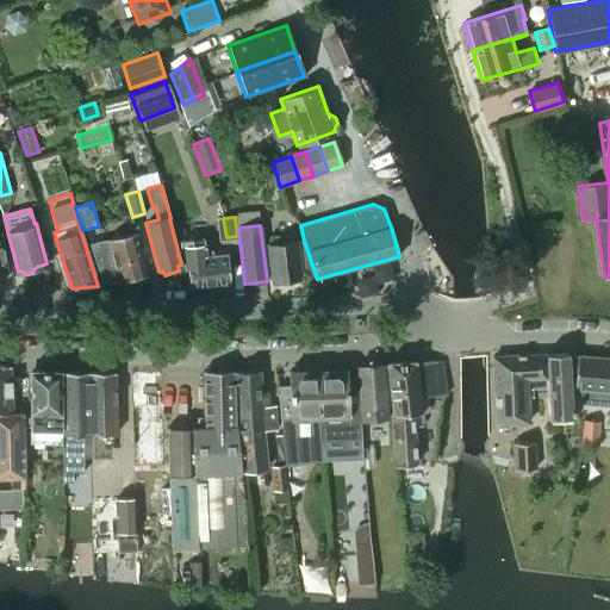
[(109,243),(92,248),(104,285),(120,280),(126,284),(134,282),(136,277),(147,274),(136,232),(107,240),(109,243)]
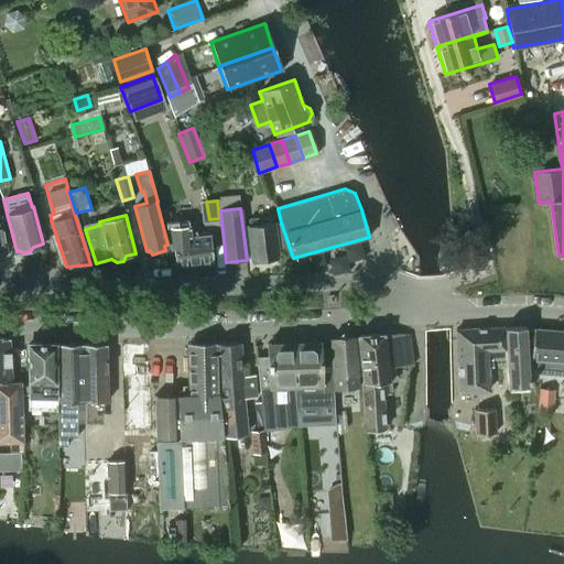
[(284,232),(281,223),(274,223),(273,223),(248,225),(252,261),(264,259),(264,262),(275,261),(275,258),(292,256),(284,232)]
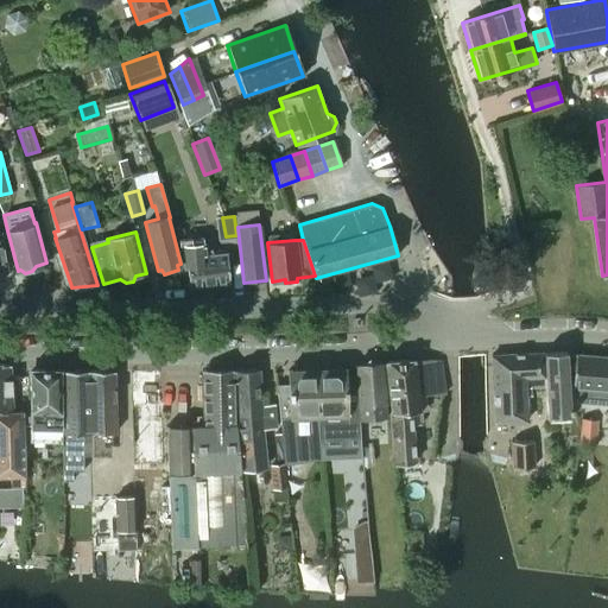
[(184,265),(187,265),(189,289),(229,284),(227,254),(211,257),(211,253),(207,246),(204,246),(203,245),(183,247),(184,265)]
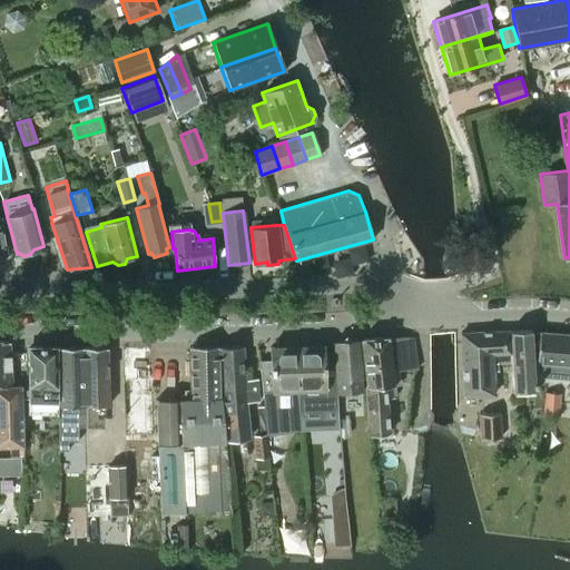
[(510,330),(511,363),(512,389),(533,389),(533,385),(534,385),(534,381),(532,381),(532,376),(532,357),(531,328),(510,330)]
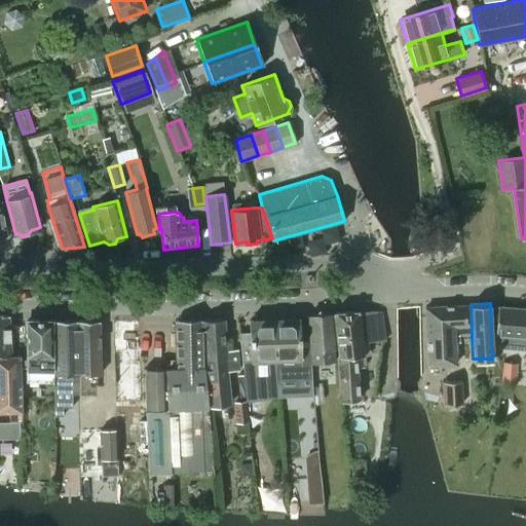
[(423,306),(425,366),(456,364),(455,341),(459,341),(459,335),(472,335),(471,304),(423,306)]
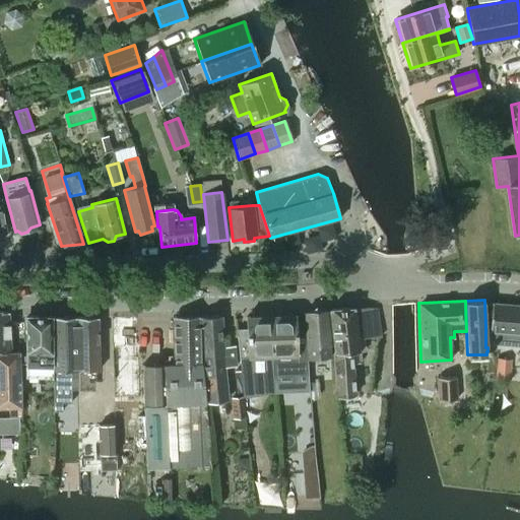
[(485,326),(485,343),(519,345),(519,304),(491,302),(489,327),(485,326)]
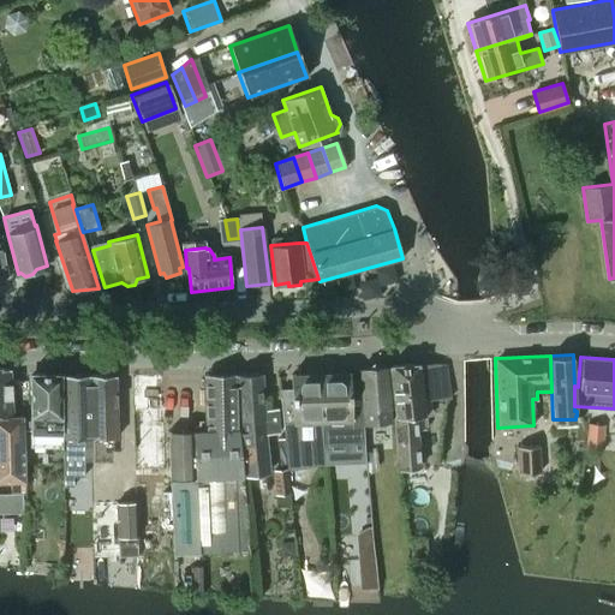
[(446,364),(419,363),(389,365),(389,366),(393,395),(396,445),(399,469),(421,467),(417,429),(427,429),(425,415),(433,415),(430,399),(451,398),(451,396),(447,365),(446,364)]
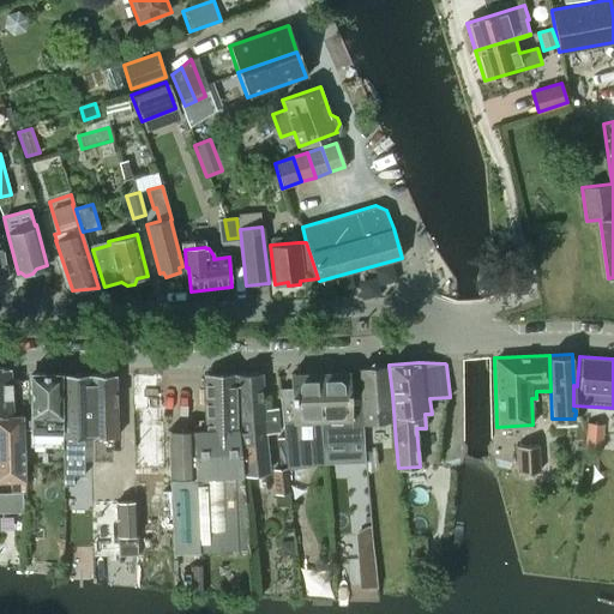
[(390,405),(385,366),(360,368),(360,379),(361,423),(391,422),(390,405)]
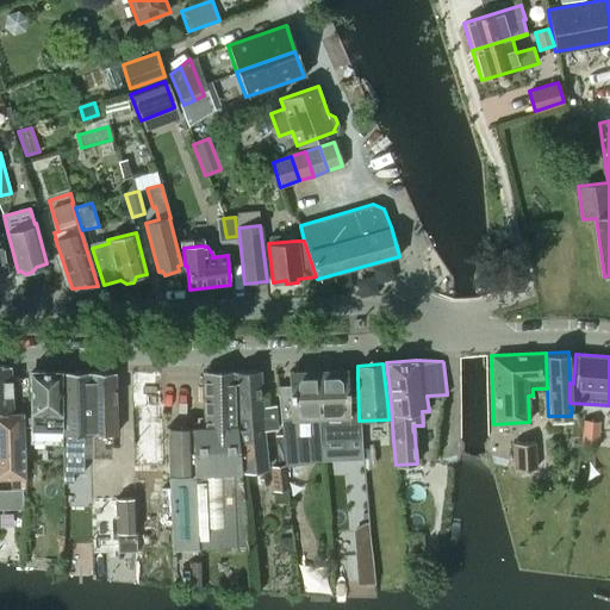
[(0,415),(12,415),(12,405),(10,367),(0,366),(0,415)]
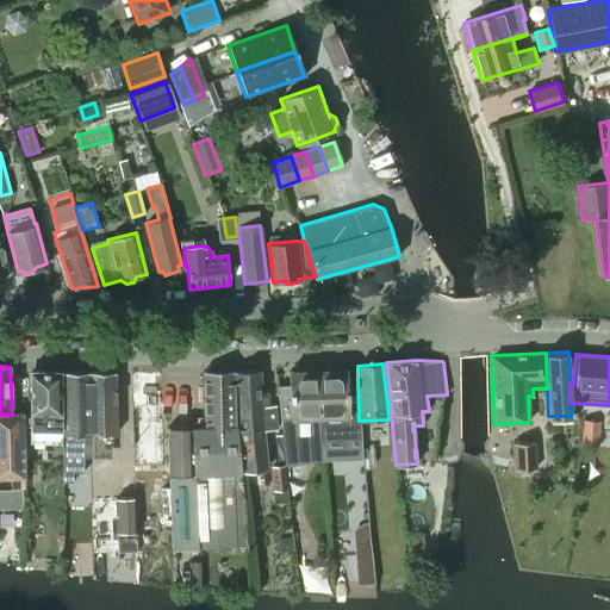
[(288,371),(288,385),(278,385),(285,465),(286,465),(286,466),(297,465),(304,453),(296,431),(300,424),(307,419),(315,418),(318,418),(317,366),(305,367),(303,369),(288,371)]
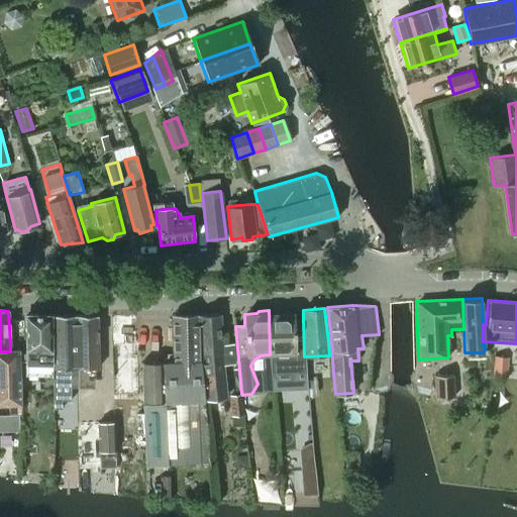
[(269,310),(270,354),(271,374),(304,373),(304,356),(303,319),(294,319),(294,312),(281,312),(279,310),(269,310)]
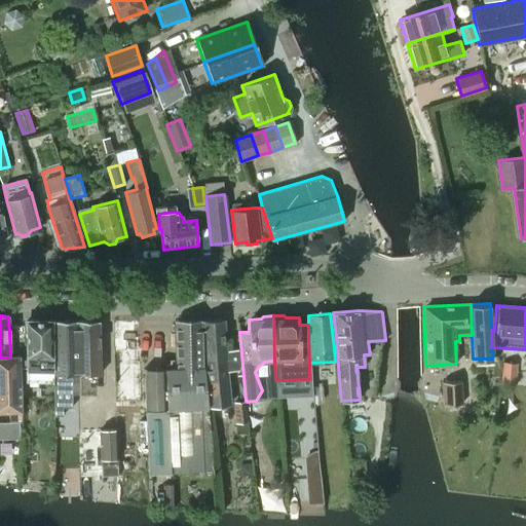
[(52,320),(26,320),(27,346),(27,382),(53,382),(55,382),(54,374),(53,346),(53,320),(52,320)]
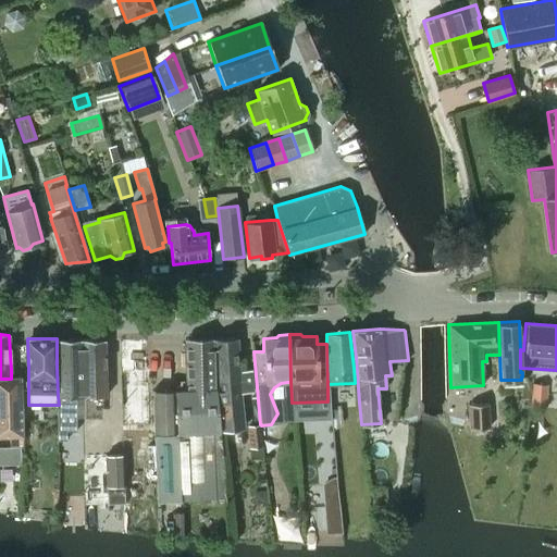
[(81,338),(57,338),(57,367),(58,396),(59,405),(57,405),(57,440),(65,440),(66,431),(75,431),(75,396),(78,396),(82,396),(82,394),(81,381),(81,367),(81,338)]
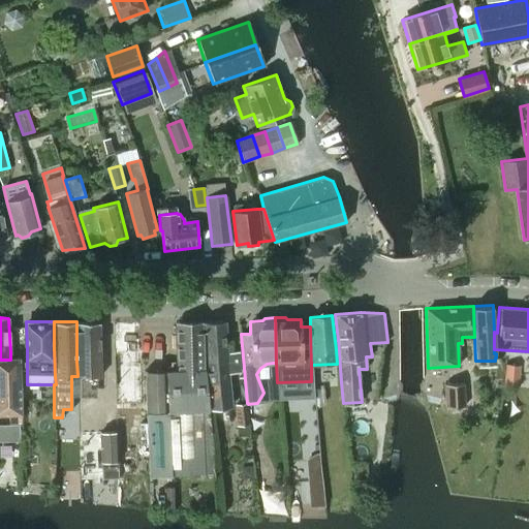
[(99,322),(76,321),(76,348),(76,362),(78,374),(78,376),(93,376),(100,376),(100,348),(99,322)]
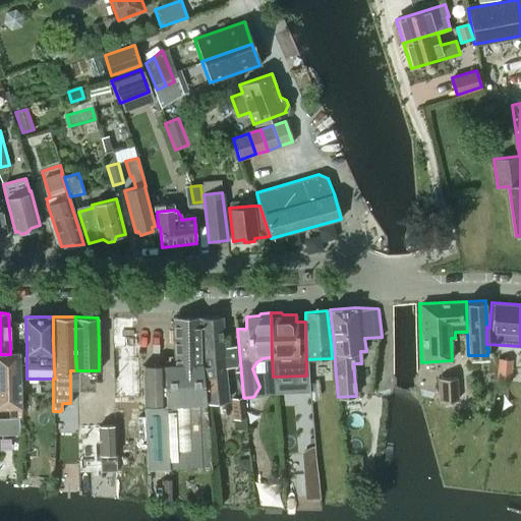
[(206,404),(194,316),(172,316),(173,355),(174,355),(174,364),(143,365),(147,468),(212,466),(206,404)]
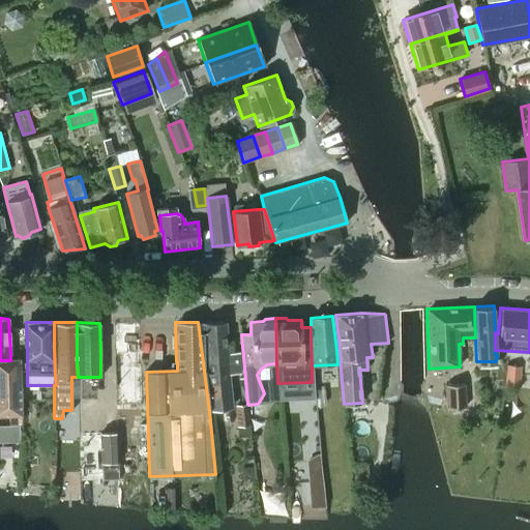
[(240,352),(227,353),(225,322),(198,322),(209,411),(233,408),(230,374),(240,374),(240,352)]
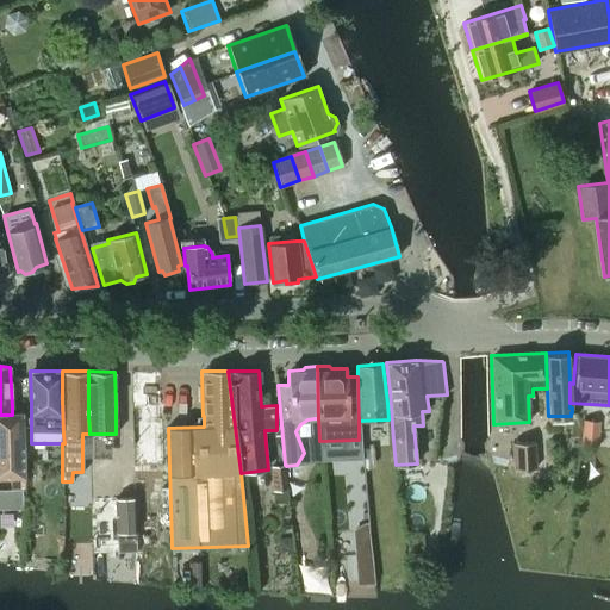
[(161,372),(131,372),(134,472),(165,473),(161,372)]
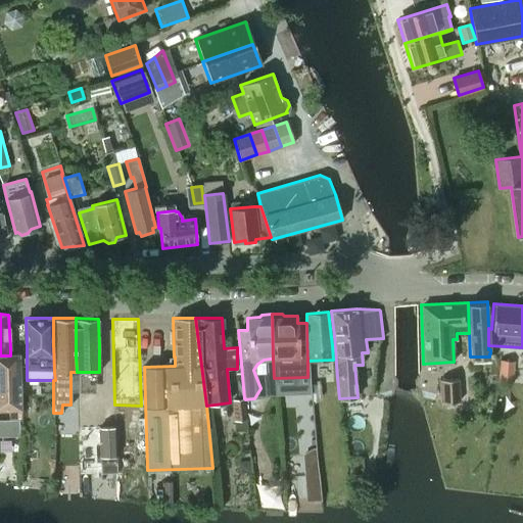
[(0,355),(0,410),(21,410),(19,353),(18,353),(18,347),(10,347),(10,355),(0,355)]
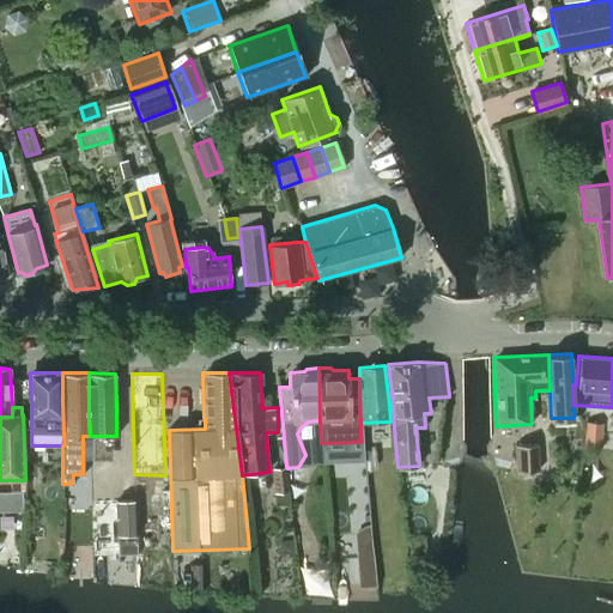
[(598,448),(601,423),(584,420),(582,445),(598,448)]
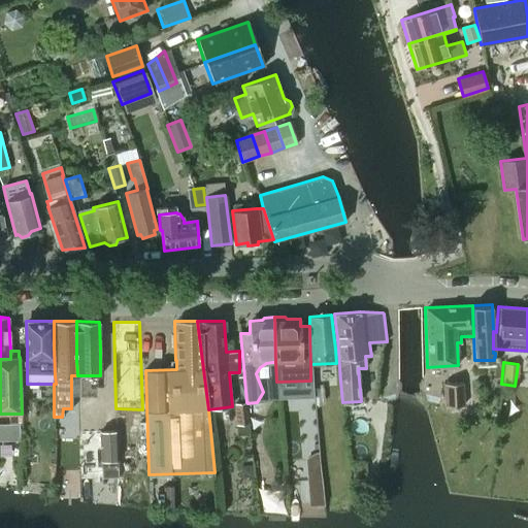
[(464,405),(463,383),(443,384),(444,406),(464,405)]
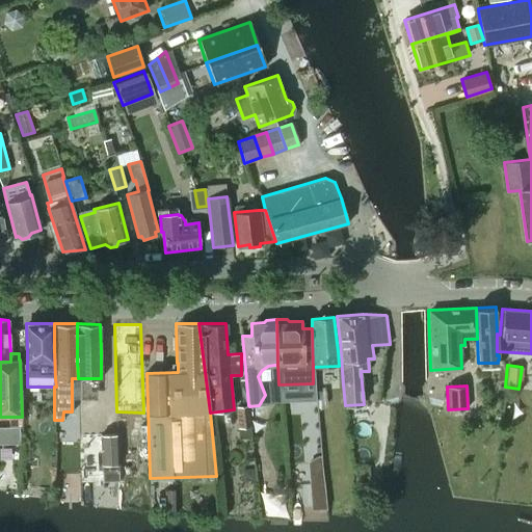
[(317,390),(318,406),(327,405),(326,390),(317,390)]
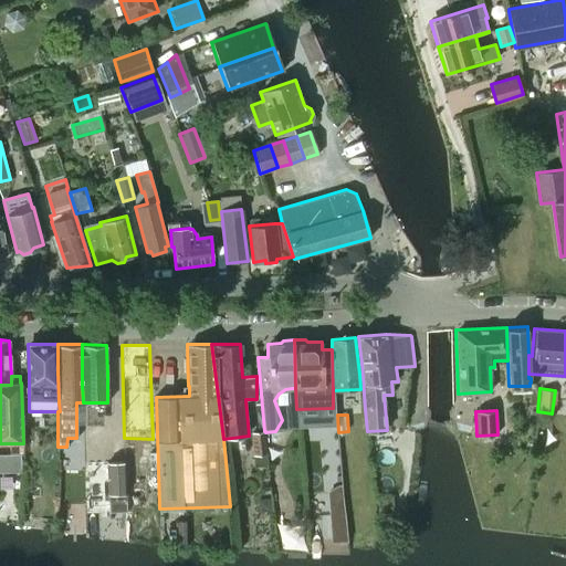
[(268,454),(265,432),(265,431),(264,431),(250,432),(252,456),(253,456),(254,467),(268,465),(266,454),(268,454)]
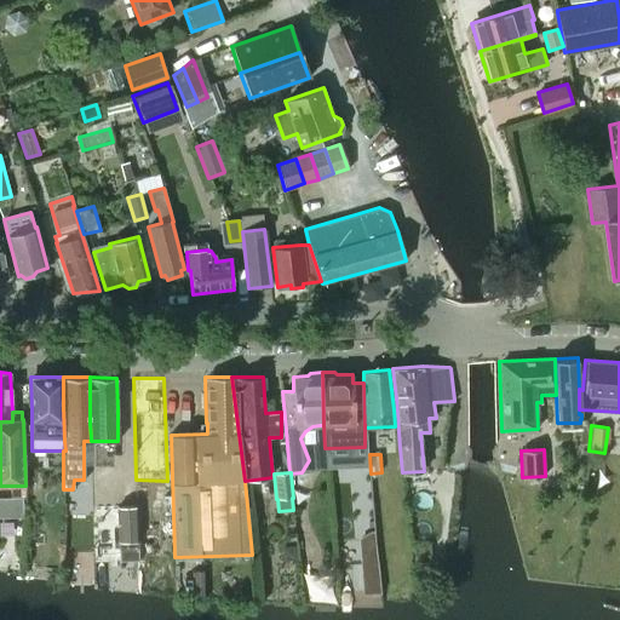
[(0,516),(23,517),(22,498),(0,498),(0,516)]
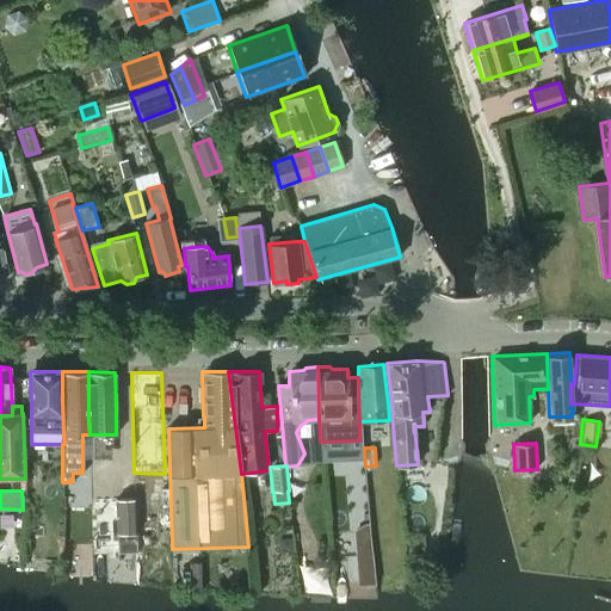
[(135,499),(116,500),(117,534),(136,532),(135,499)]
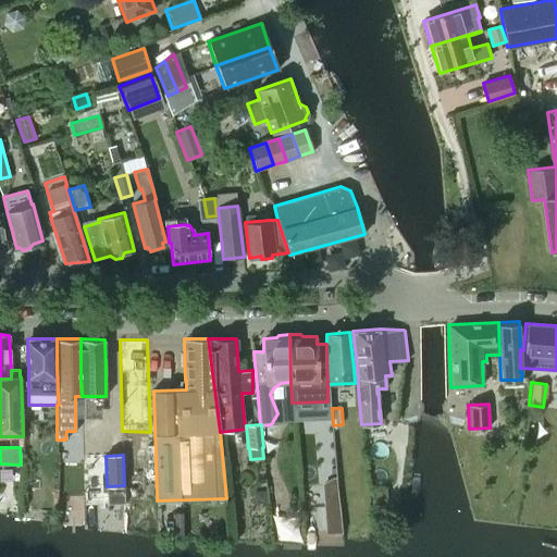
[(341,533),(335,478),(332,478),(322,484),(326,534),(341,533)]
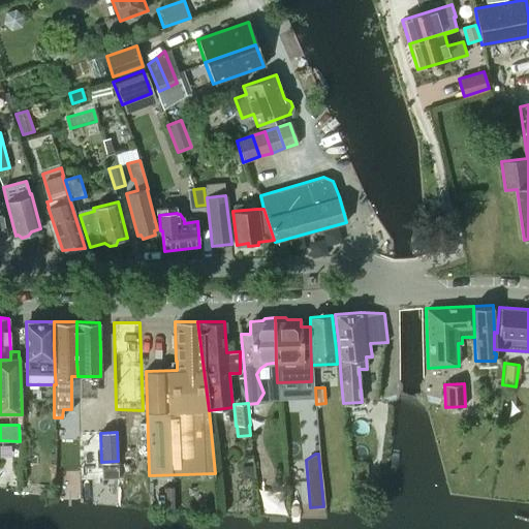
[(366,463),(353,464),(355,478),(368,477),(366,463)]
